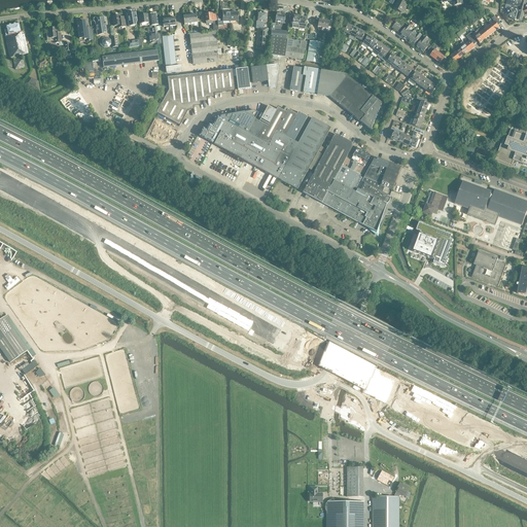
[(407,6),(405,5),(407,1),(403,0),(397,0),(394,8),(402,12),(407,6)]
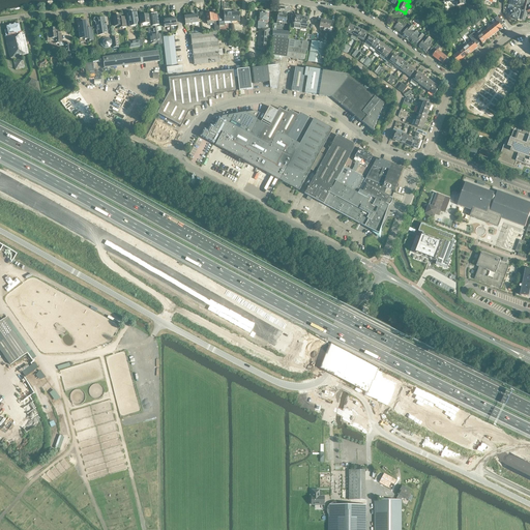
[(127,15),(129,26),(137,25),(138,21),(136,12),(127,15)]
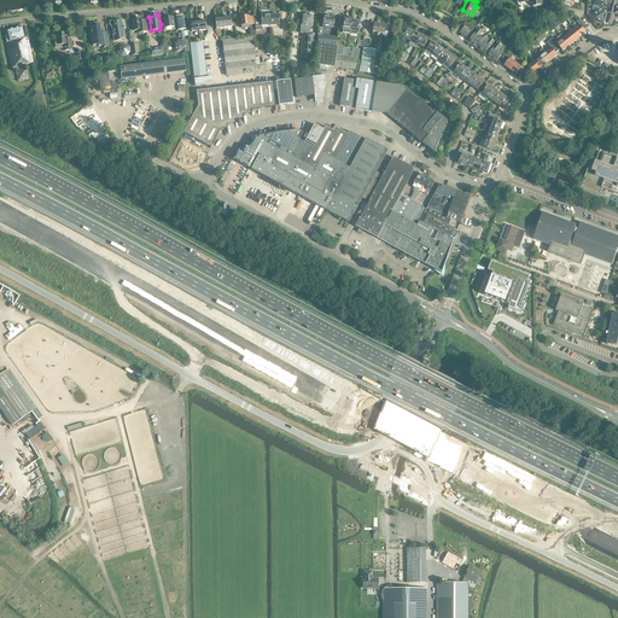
[(240,17),(240,25),(242,29),(249,28),(250,36),(256,35),(255,30),(254,16),(254,15),(248,16),(240,17)]
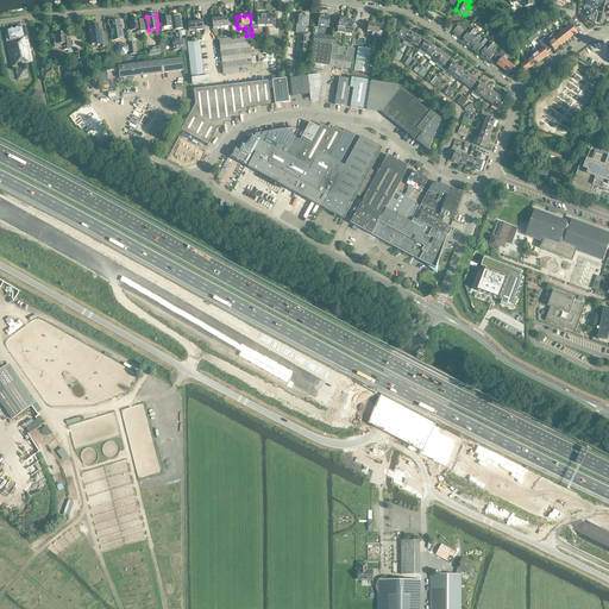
[(255,16),(250,16),(251,30),(257,30),(257,25),(265,25),(265,14),(257,14),(257,17),(255,17),(255,16)]
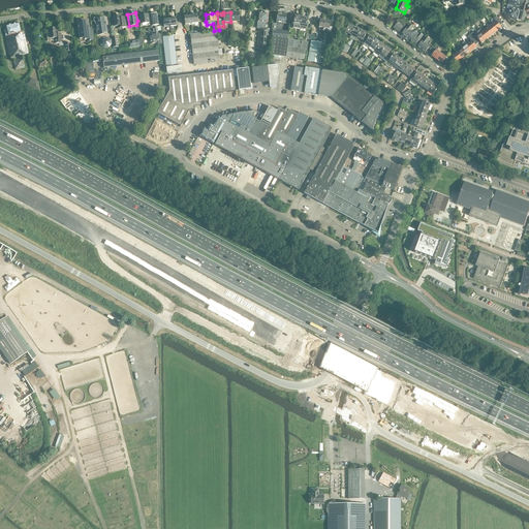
[(263,29),(265,24),(262,23),(262,22),(268,22),(268,12),(258,12),(257,22),(259,22),(259,23),(257,23),(257,28),(258,29),(256,50),(268,50),(269,29),(263,29)]
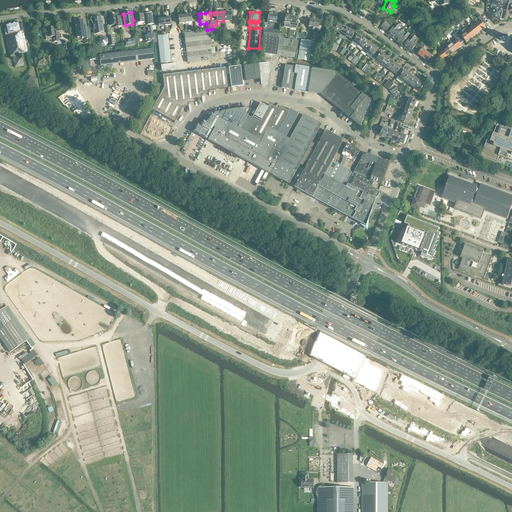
[(152,13),(145,14),(147,25),(153,24),(152,13)]
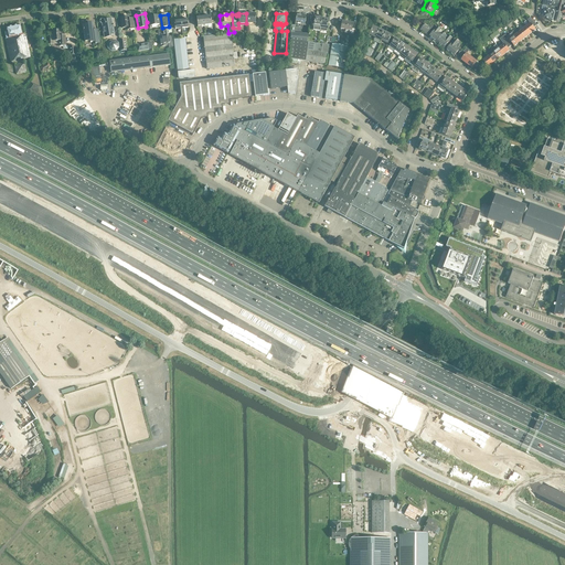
[(295,23),(304,25),(306,16),(296,14),(295,23)]
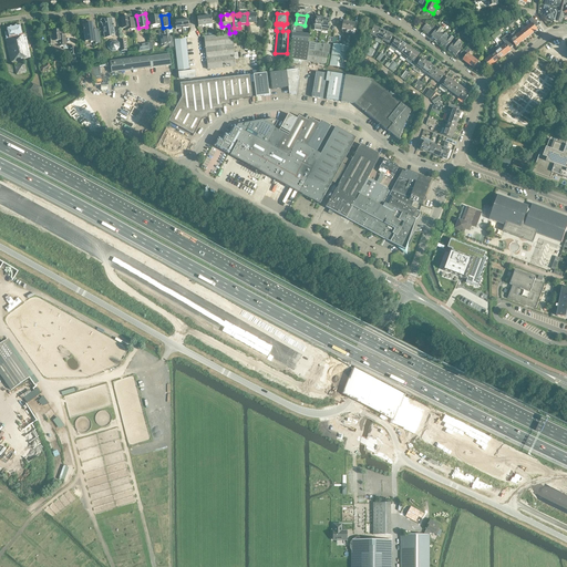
[(161,27),(158,16),(148,17),(151,29),(161,27)]
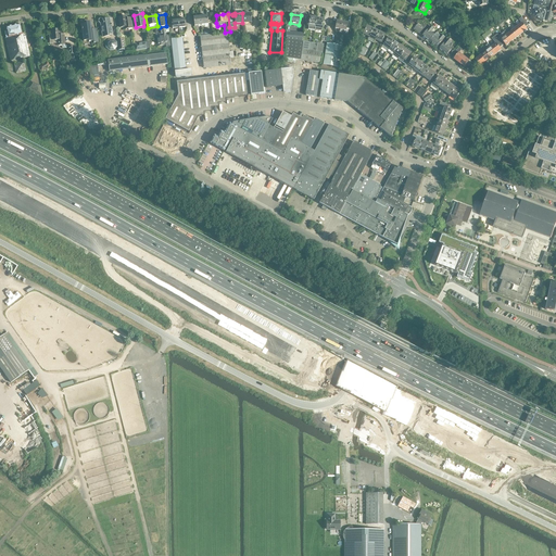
[(126,19),(126,16),(118,17),(119,28),(124,27),(124,29),(133,28),(130,17),(126,19)]
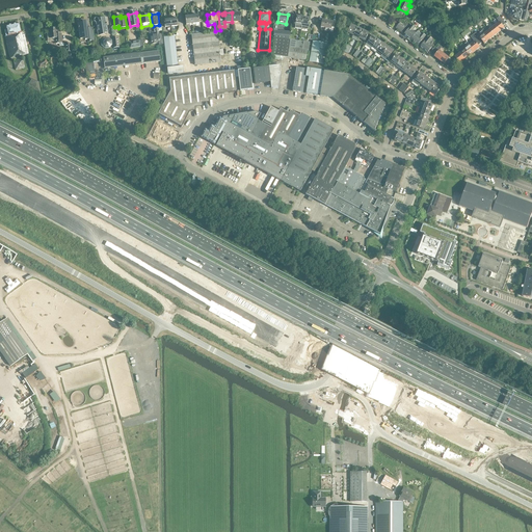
[(301,26),(300,29),(308,30),(308,27),(309,18),(302,17),(301,26)]
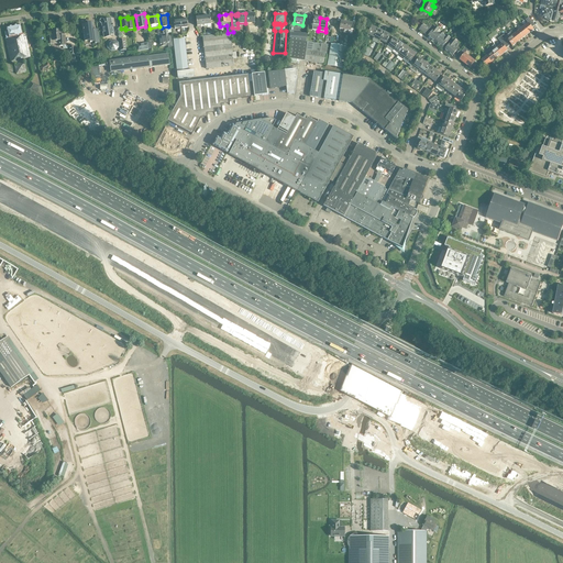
[(523,28),(529,34),(533,30),(532,28),(534,25),(529,18),(526,20),(528,23),(523,28)]
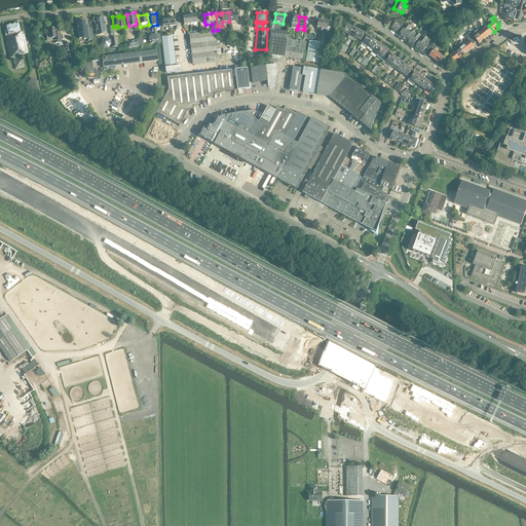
[(94,22),(95,23),(97,35),(103,34),(103,33),(106,32),(104,17),(98,19),(97,17),(96,17),(94,17),(92,19),(92,20),(92,21),(94,22)]
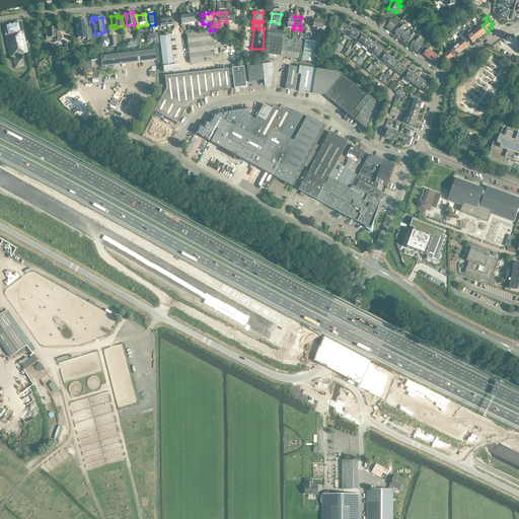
[(91,40),(90,28),(86,29),(85,25),(84,25),(83,20),(80,21),(80,19),(78,20),(77,21),(76,23),(78,39),(83,38),(83,40),(87,39),(87,40),(91,40)]
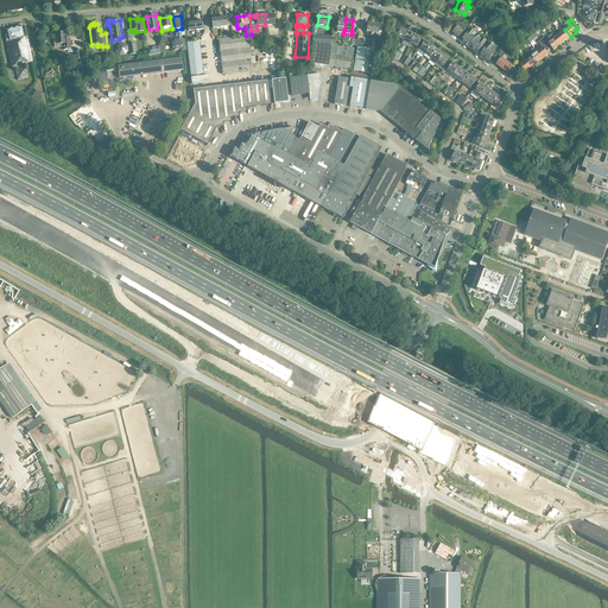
[(358,48),(353,70),(369,74),(374,49),(378,49),(381,32),(378,31),(379,25),(367,23),(366,31),(366,33),(367,35),(368,36),(366,49),(360,48),(358,48)]
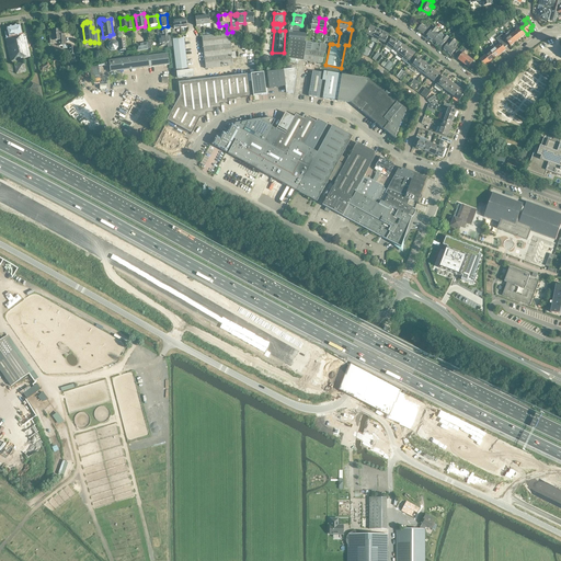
[(23,34),(22,34),(20,24),(7,27),(7,32),(4,32),(7,38),(6,38),(11,61),(31,57),(25,36),(23,34)]
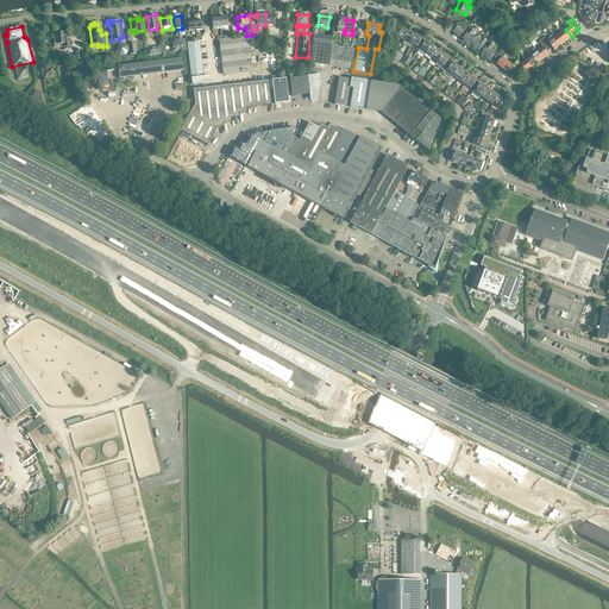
[(318,27),(314,26),(313,44),(314,44),(331,45),(332,37),(316,36),(318,27)]
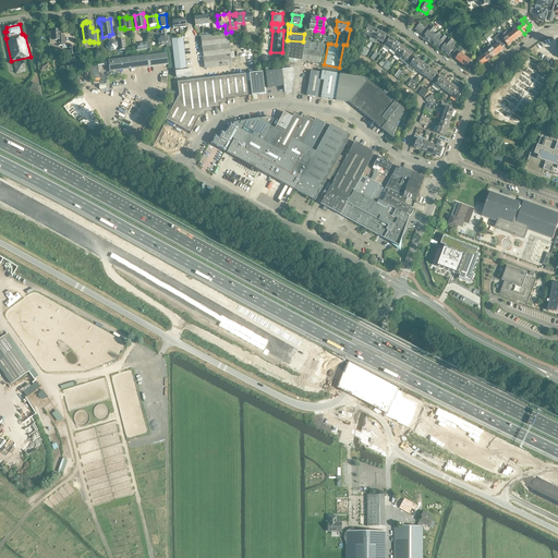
[(420,24),(415,29),(422,34),(428,26),(425,24),(423,26),(420,24)]
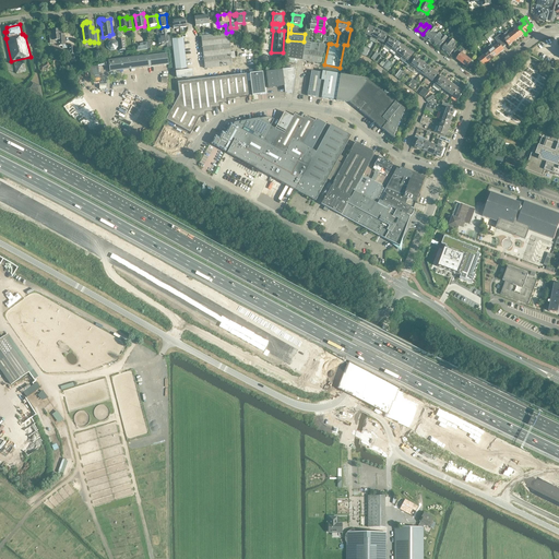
[(371,37),(375,28),(369,26),(365,34),(371,37)]
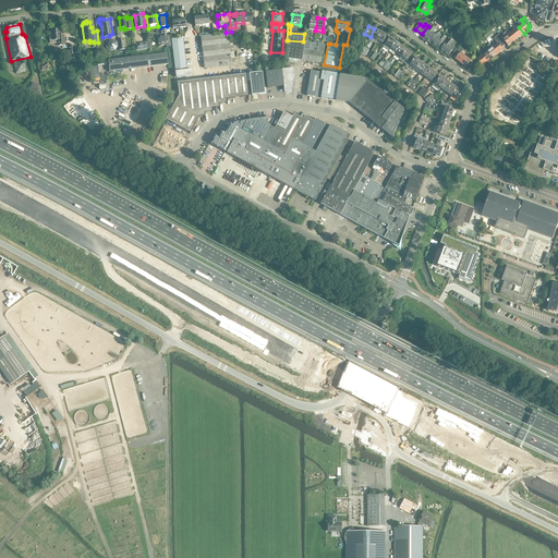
[(424,36),(427,39),(435,29),(432,26),(424,36)]
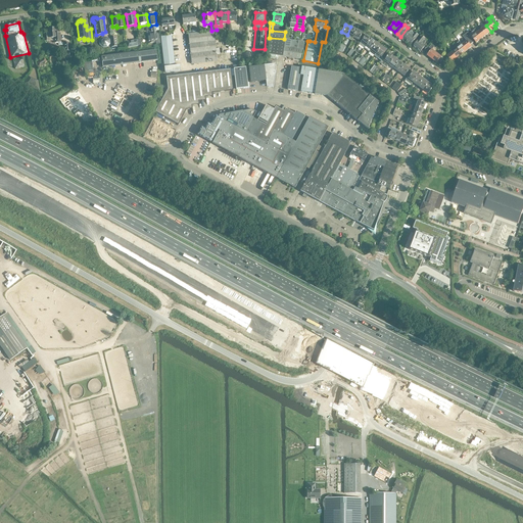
[(486,36),(491,32),(486,26),(481,30),(486,36)]
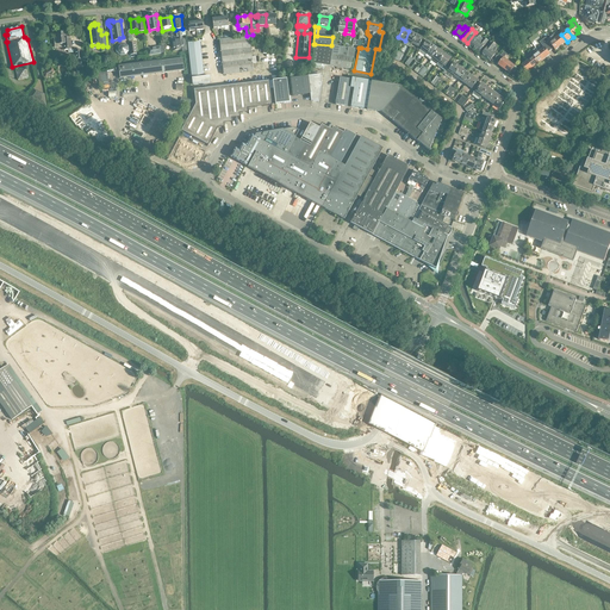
[(409,31),(405,41),(403,44),(410,47),(411,44),(416,35),(409,31)]
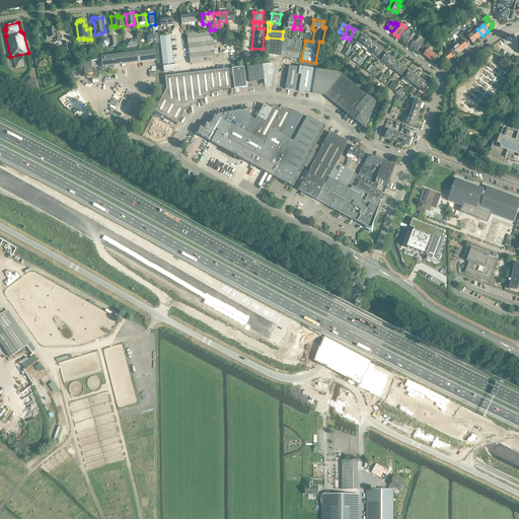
[(406,28),(404,27),(397,36),(401,39),(405,32),(404,31),(406,28)]
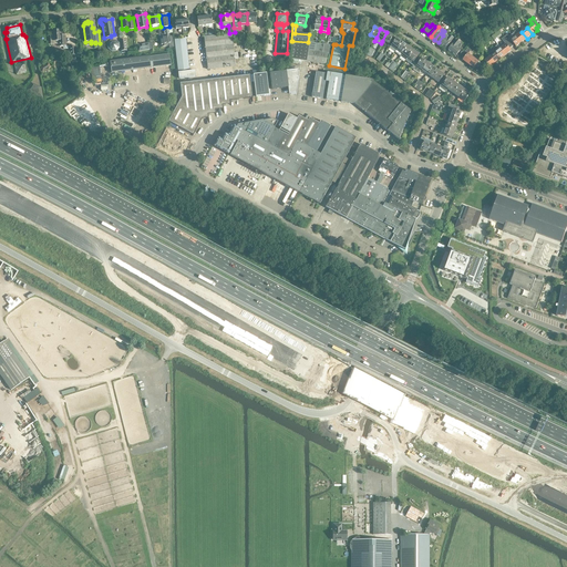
[(53,31),(53,42),(58,41),(59,47),(63,47),(63,49),(70,49),(70,55),(75,55),(75,47),(70,47),(66,47),(65,35),(60,37),(60,31),(53,31)]
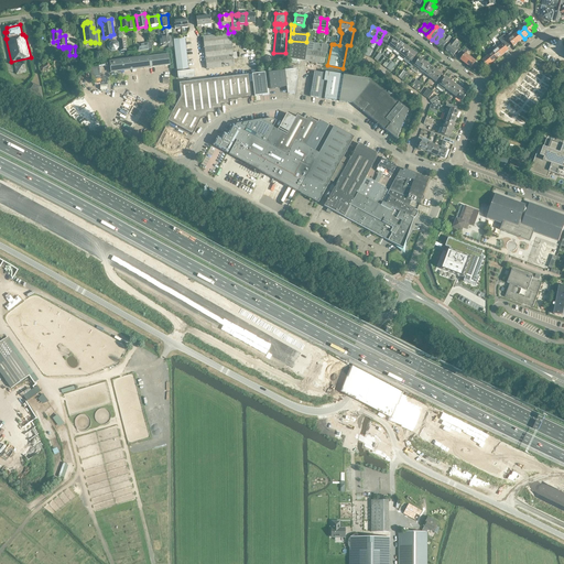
[(391,35),(384,32),(380,41),(387,43),(391,35)]
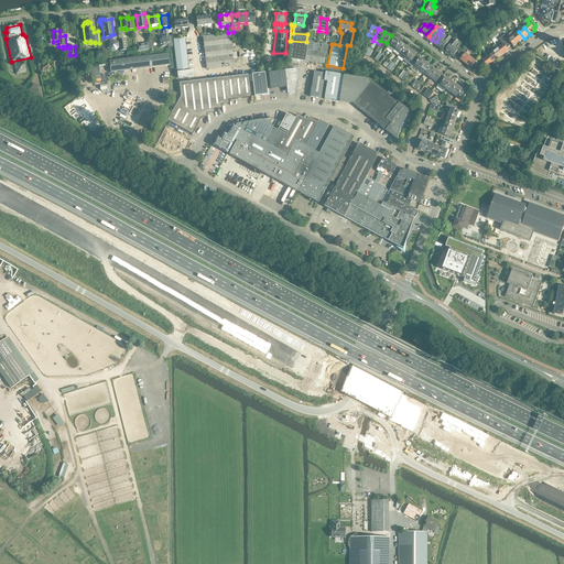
[(513,35),(519,42),(524,39),(519,32),(513,35)]
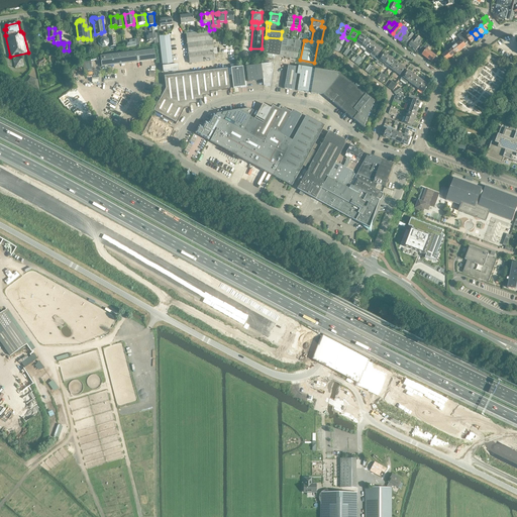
[(214,61),(210,30),(195,32),(190,33),(189,33),(187,33),(186,33),(189,64),(214,61)]
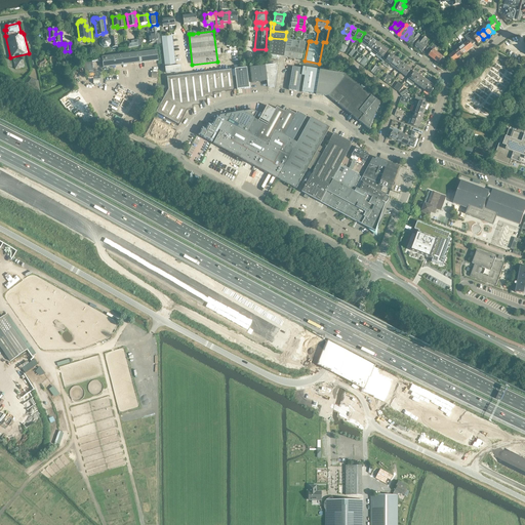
[(476,31),(471,35),(470,33),(468,35),(474,43),(476,41),(478,43),(483,39),(478,33),(476,31)]
